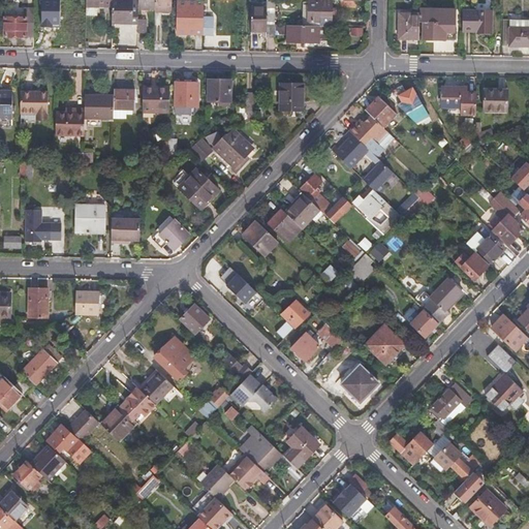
[(67,0),(43,0),(43,22),(78,23),(78,0),(67,0)]
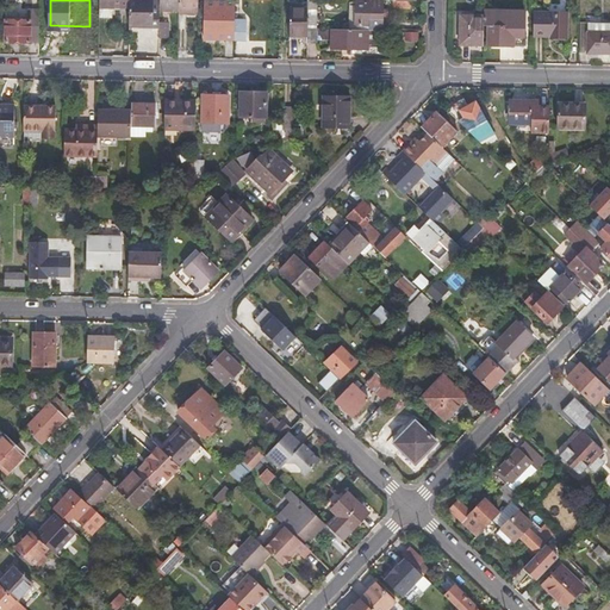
[(101,0),(101,20),(114,20),(116,8),(131,8),(131,0),(101,0)]
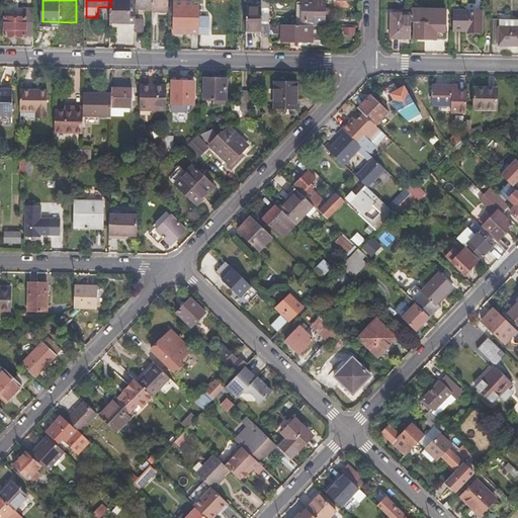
[(111,0),(111,7),(111,22),(137,23),(137,19),(137,10),(137,0),(111,0)]
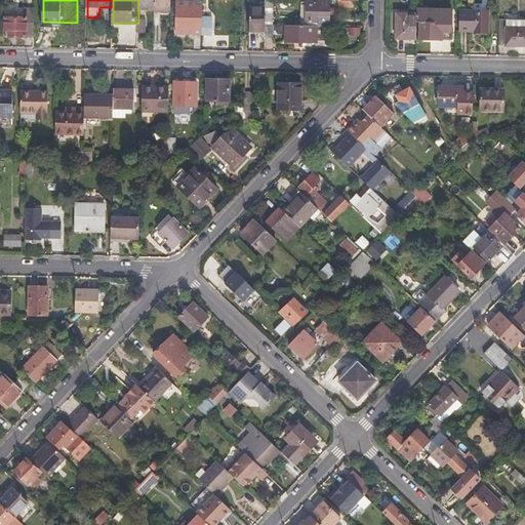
[(138,0),(138,10),(156,10),(155,9),(155,0),(138,0)]
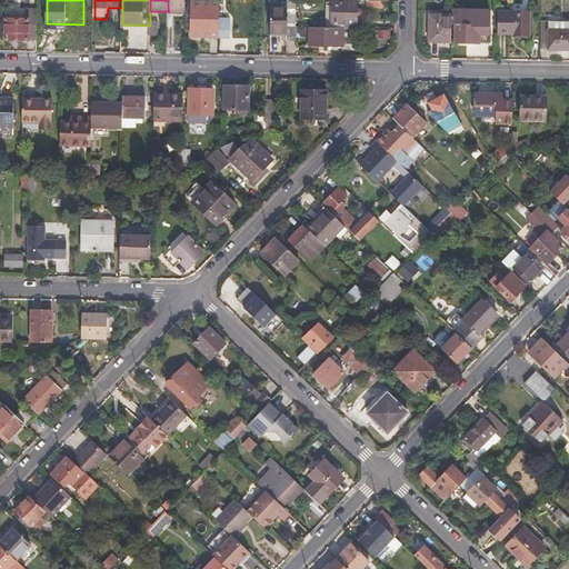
[(168,0),(168,10),(187,10),(186,0),(168,0)]
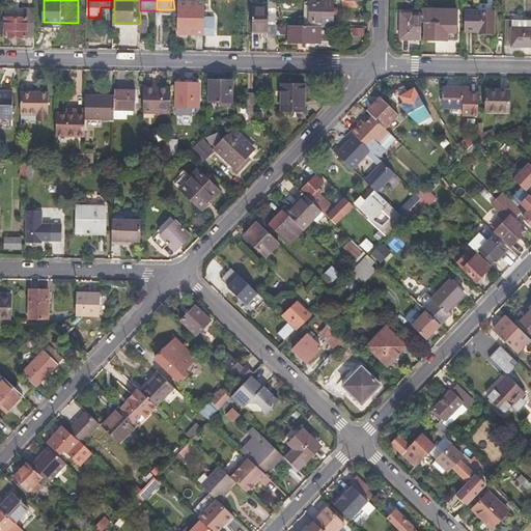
[(269,0),(270,8),(270,25),(277,25),(278,0),(269,0)]
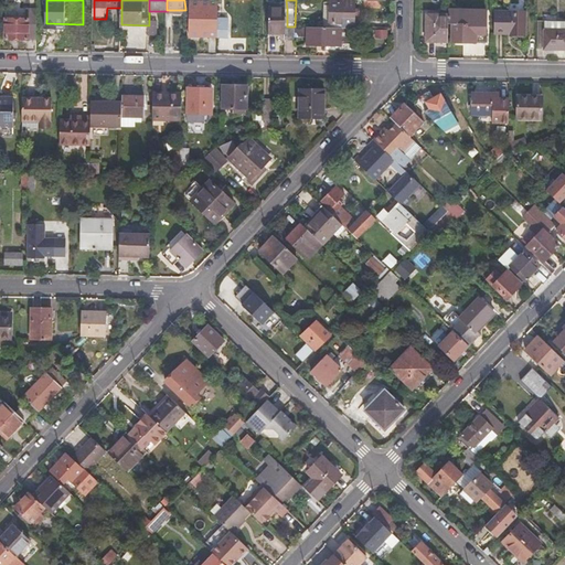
[(329,2),(328,20),(330,20),(330,23),(343,23),(343,28),(355,28),(355,20),(354,20),(354,16),(359,16),(360,9),(353,9),(354,0),(330,0),(331,2),(329,2)]
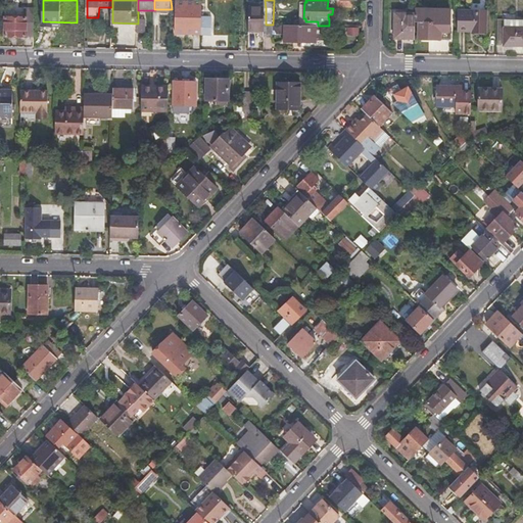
[(178,3),(177,34),(202,34),(202,15),(202,3),(178,3)]
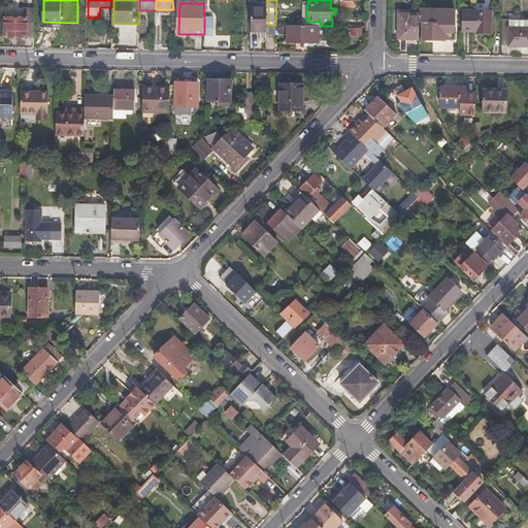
[(27,18),(27,36),(35,36),(36,8),(26,7),(26,12),(26,18),(27,18)]
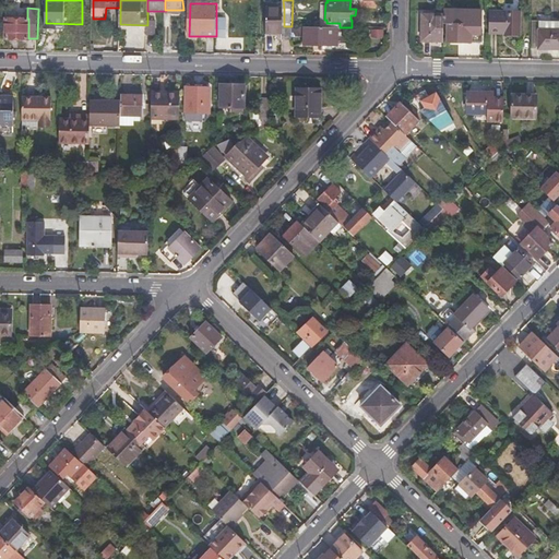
[(268,9),(268,34),(283,34),(284,26),(284,9),(268,9)]
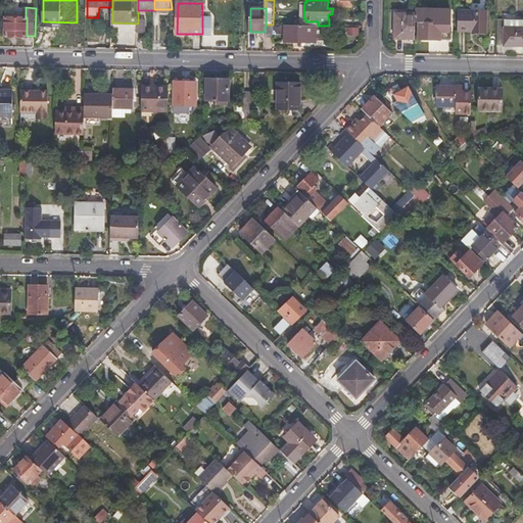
[(416,13),(416,22),(420,24),(420,39),(450,39),(450,11),(416,10),(416,13)]
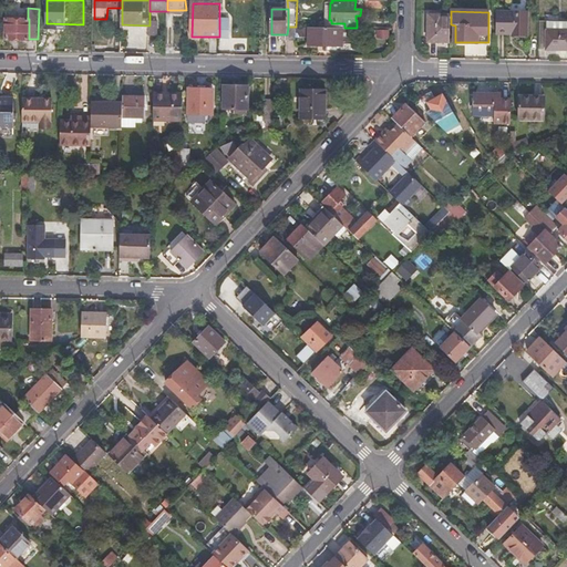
[(497,12),(497,34),(514,34),(514,37),(527,37),(527,13),(497,12)]
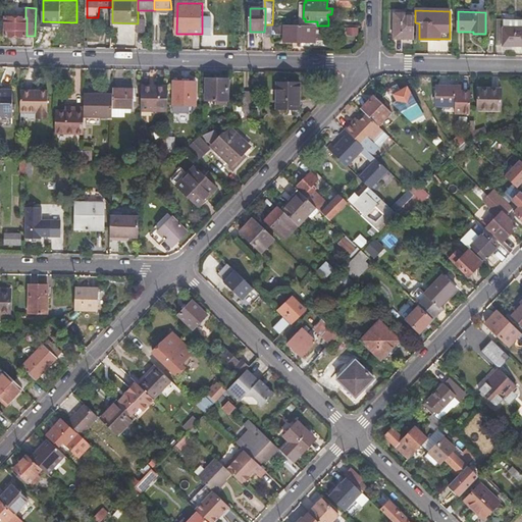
[(395,13),(394,40),(415,40),(415,22),(415,13),(395,13)]
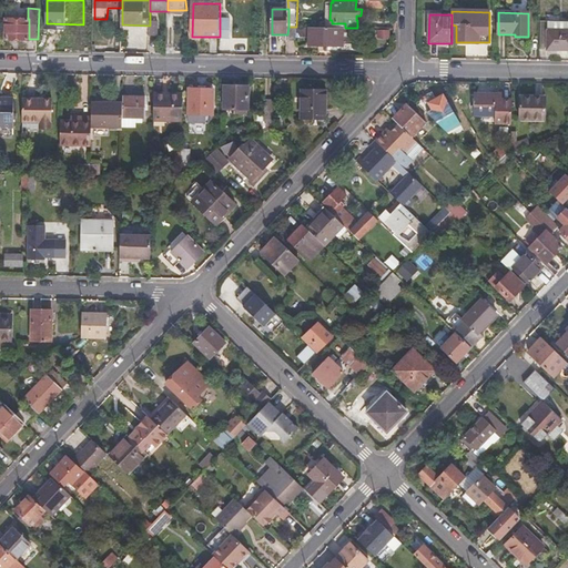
[(220,17),(220,37),(231,37),(231,18),(220,17)]
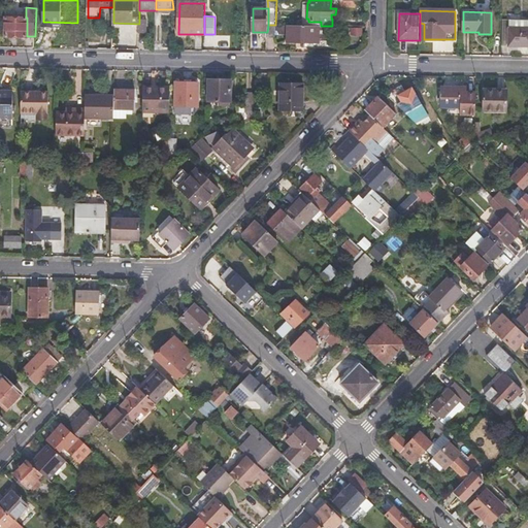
[(5,17),(5,36),(27,36),(27,18),(26,18),(6,17),(5,17)]
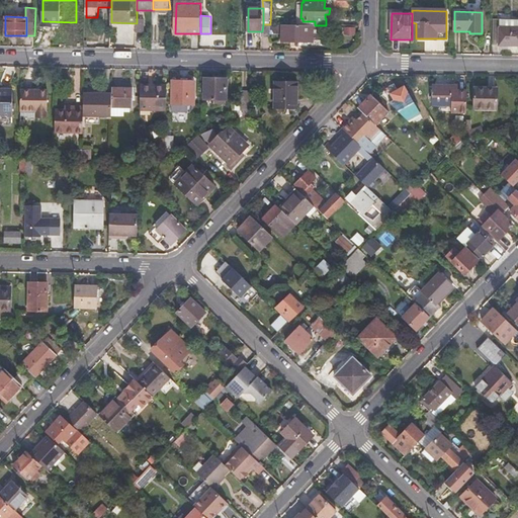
[(517,19),(494,19),(494,45),(517,45),(517,19)]
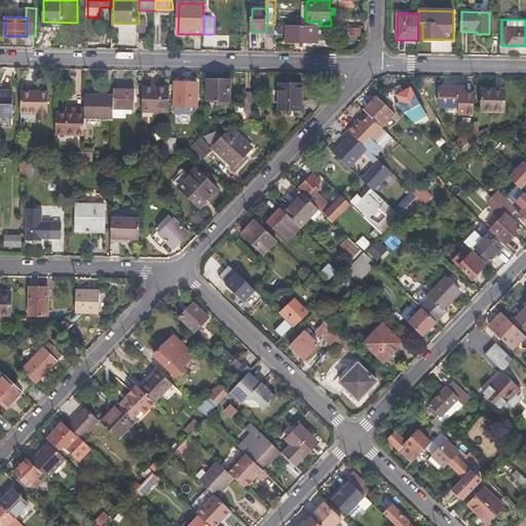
[(288,26),(275,25),(275,34),(287,34),(288,26)]
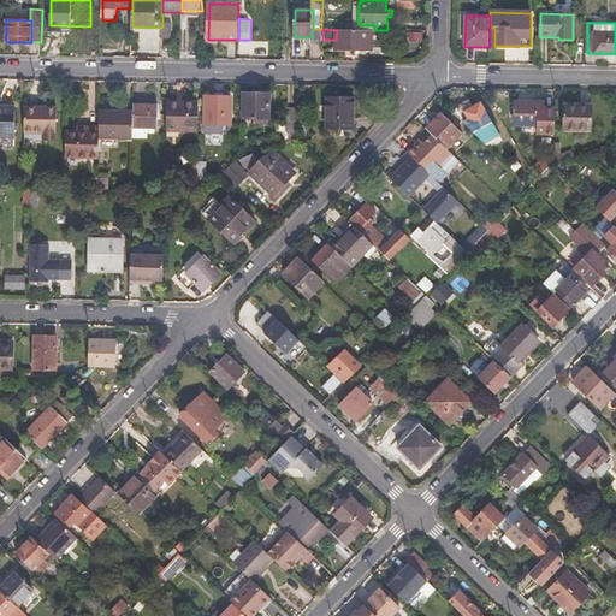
[(336,40),(336,48),(371,49),(371,47),(371,30),(337,30),(336,40)]
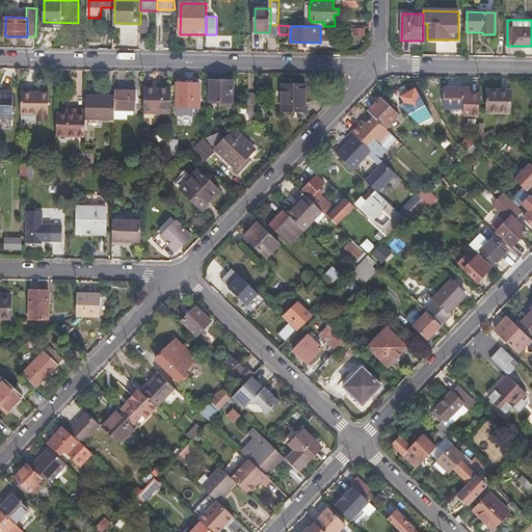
[(320,26),(320,41),(328,41),(329,26),(323,26),(320,26)]
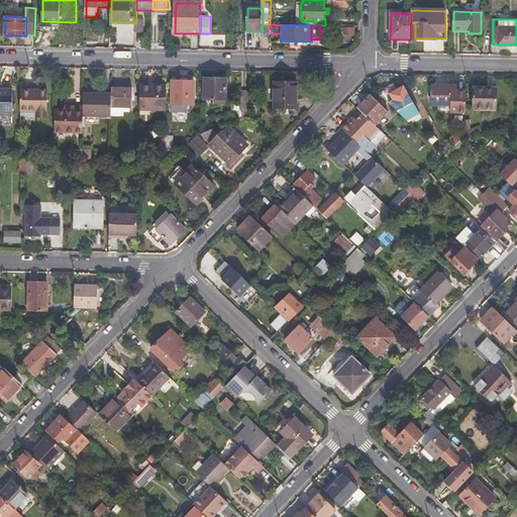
[(204,78),(204,99),(214,99),(214,103),(222,103),(222,99),(227,99),(227,78),(204,78)]
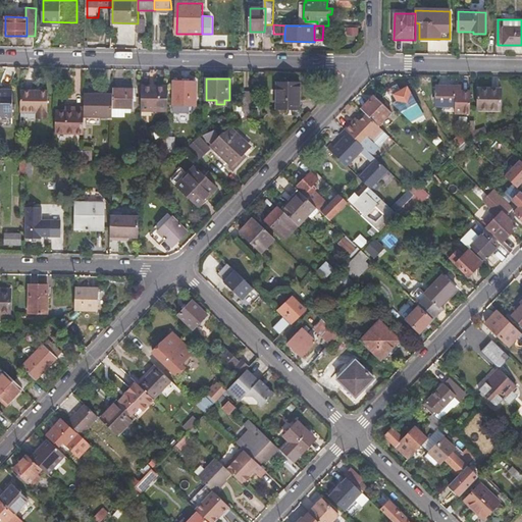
[(278,80),(277,106),(300,106),(301,81),(278,80)]
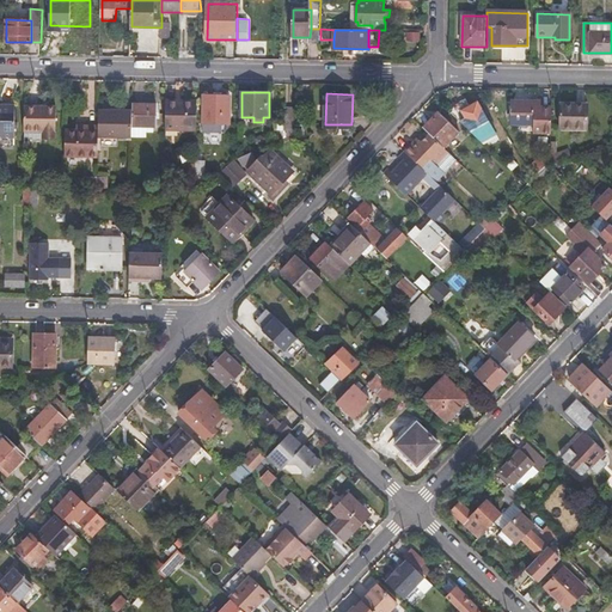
[(206,95),(204,132),(222,132),(224,122),(231,122),(231,95),(206,95)]
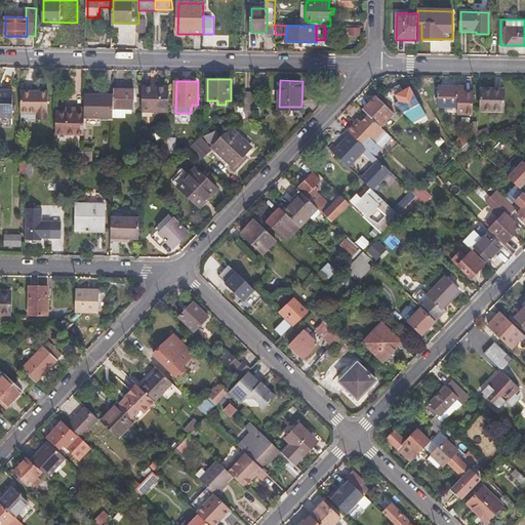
[(396,94),(409,107),(412,106),(411,103),(419,99),(423,106),(430,102),(419,84),(396,94)]
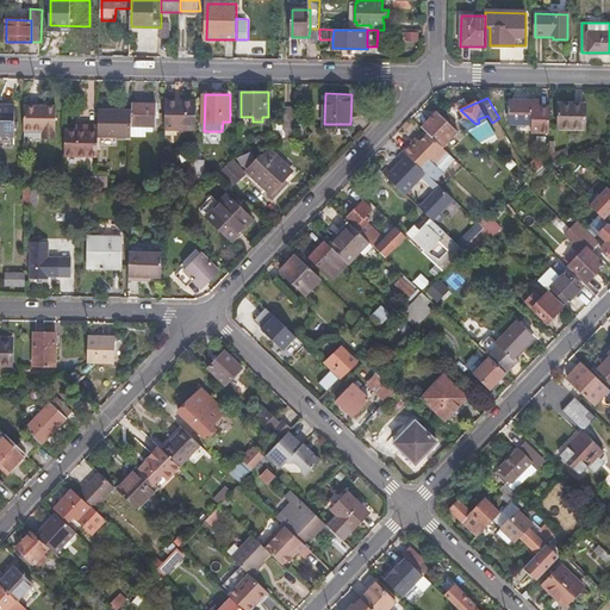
[(132,110),(132,123),(157,123),(159,100),(132,99),(132,110)]
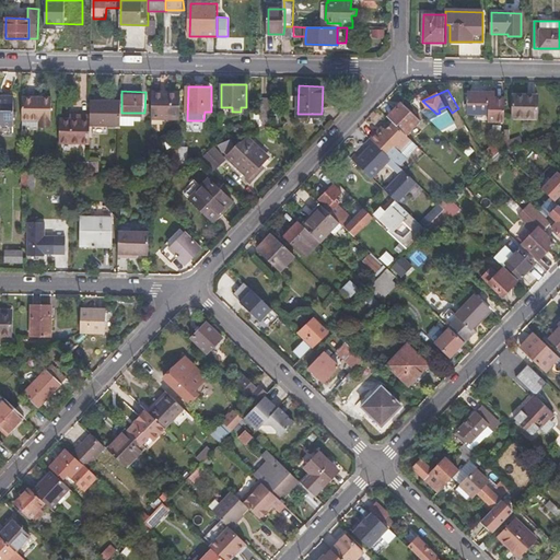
[(470,91),(469,113),(491,114),(490,121),(506,121),(506,98),(497,97),(491,97),(491,92),(470,91)]
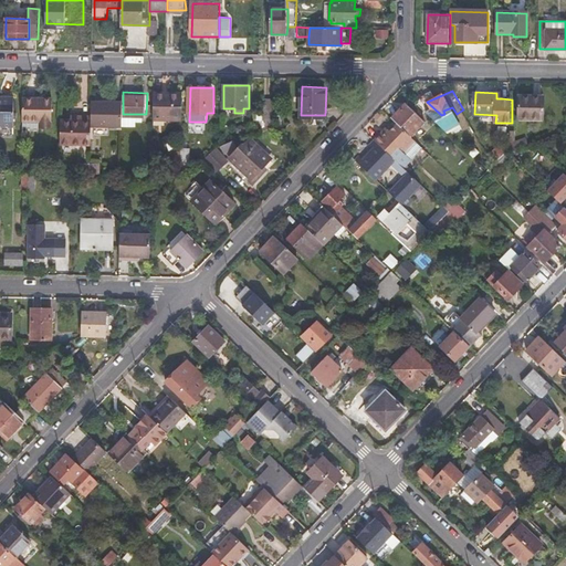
[(155,93),(155,117),(184,118),(184,94),(155,93)]
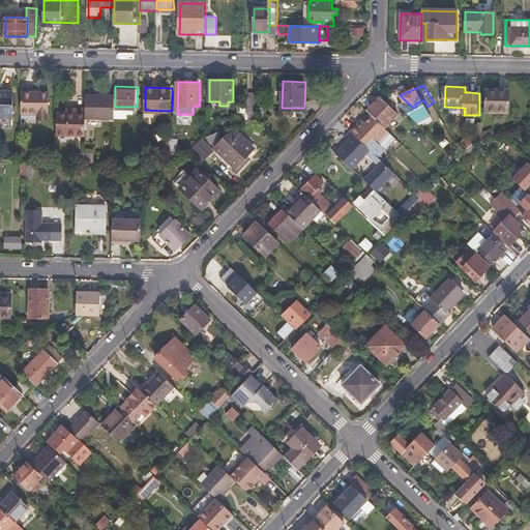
[(487,89),(487,110),(509,110),(509,89),(487,89)]
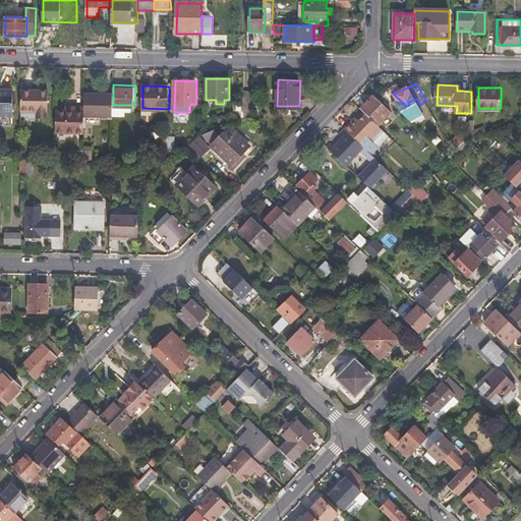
[(0,115),(1,117),(13,117),(14,90),(0,90),(0,91),(0,115)]
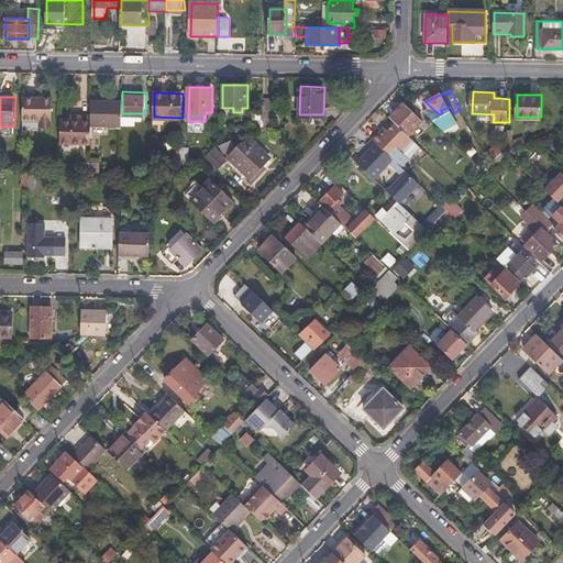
[(24,97),(24,120),(41,121),(41,127),(52,127),(53,100),(36,99),(36,97),(24,97)]
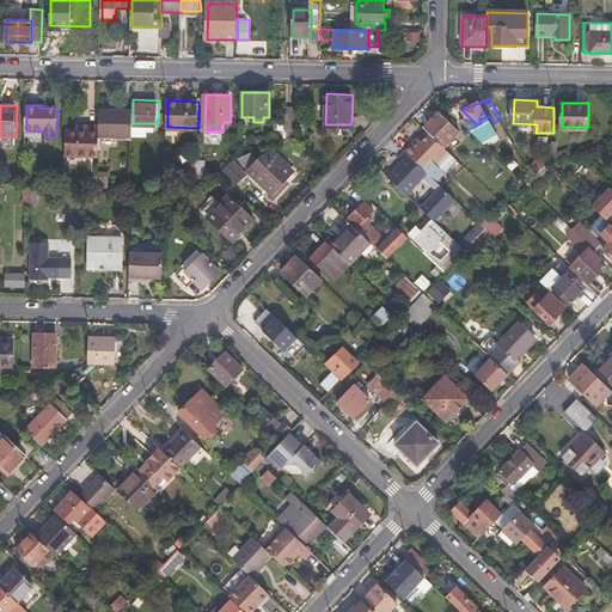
[(99,109),(99,126),(99,134),(132,135),(133,123),(133,110),(99,109)]
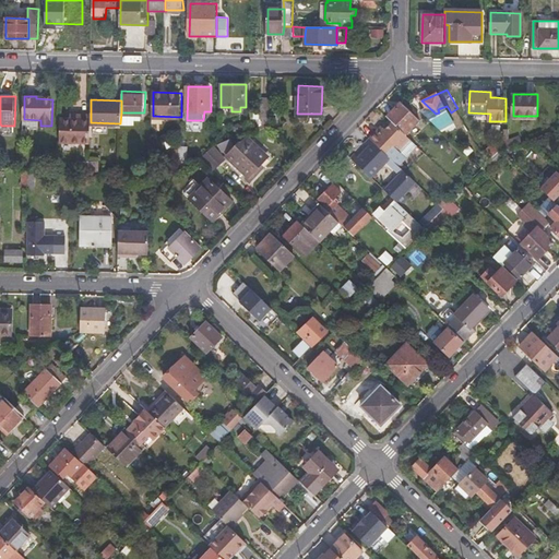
[(387,117),(392,121),(406,135),(421,119),(403,100),(387,117)]
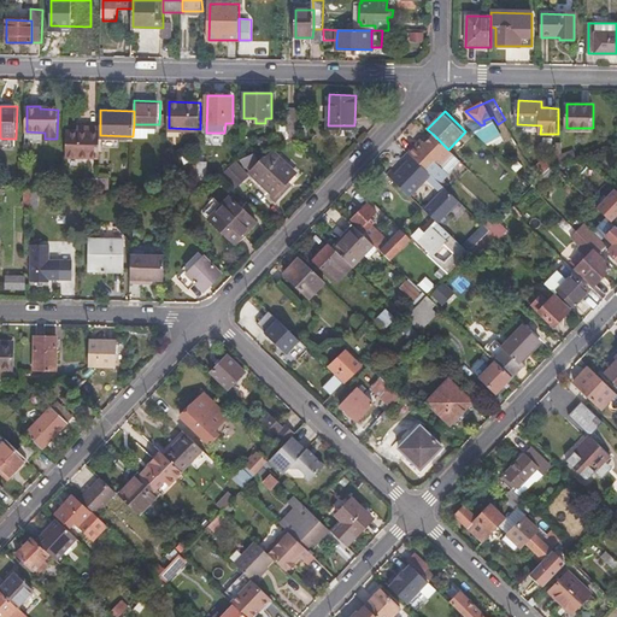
[(66,130),(66,157),(99,158),(100,135),(100,127),(89,127),(89,131),(66,130)]
